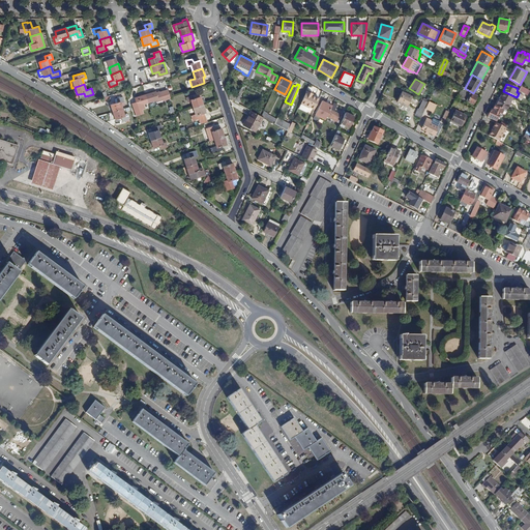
[(240,100),(238,99),(245,86),(243,85),(235,101),(238,104),(240,100)]
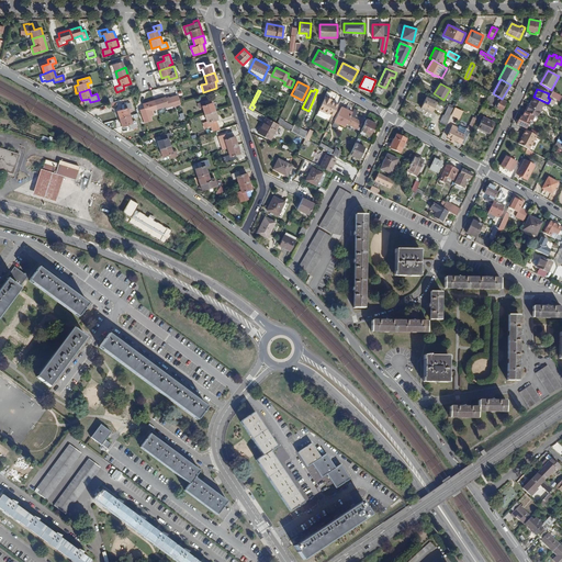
[(550,97),(559,101),(561,97),(553,91),(550,97)]
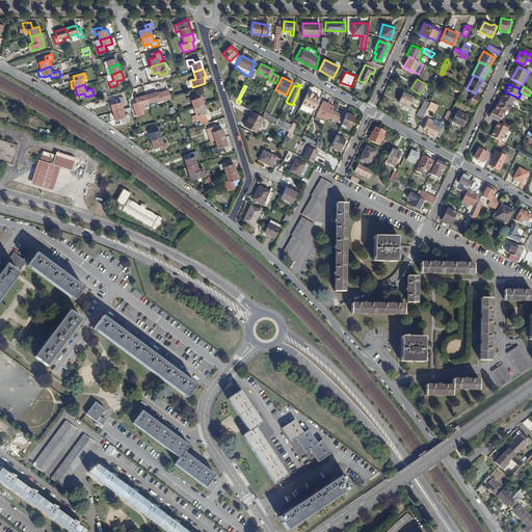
[(157,92),(158,97),(161,96),(163,102),(171,100),(168,90),(161,92),(160,91),(157,92)]
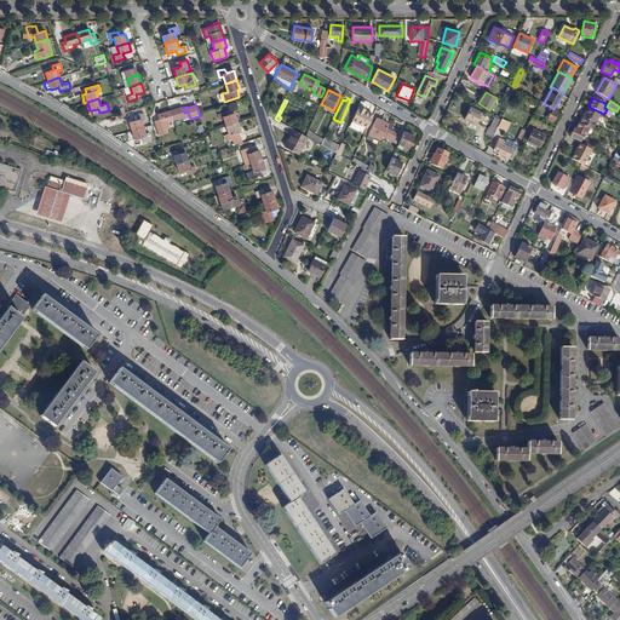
[(539,115),(545,118),(550,108),(544,105),(540,113),(539,115)]
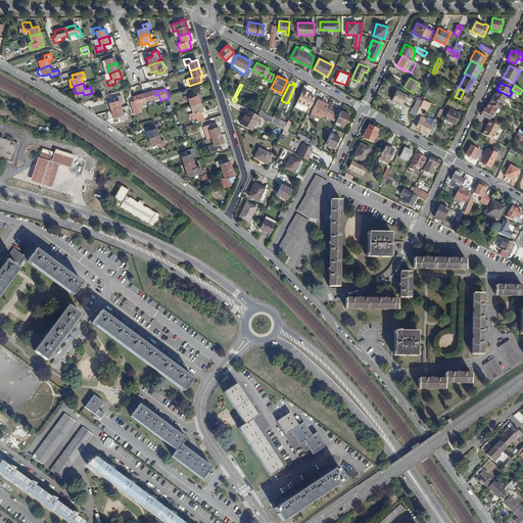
[(155,102),(160,100),(158,94),(155,95),(154,91),(154,90),(143,93),(146,102),(154,99),(155,102)]
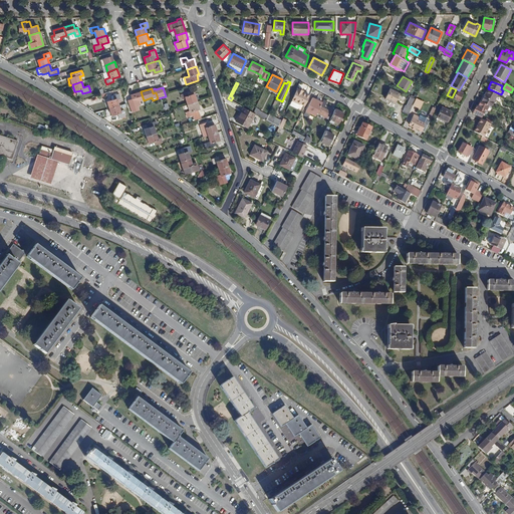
[(384,99),(395,103),(400,93),(391,88),(384,99)]
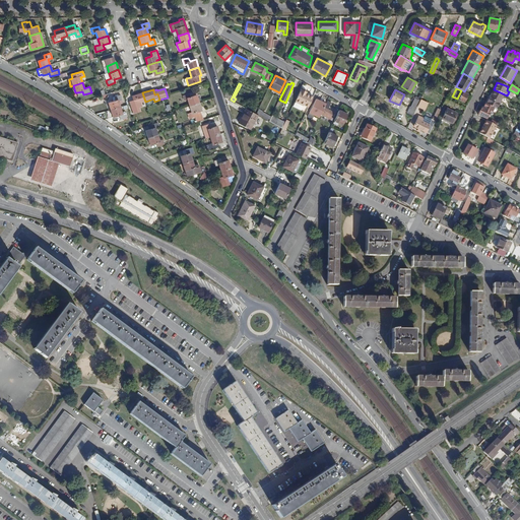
[(296,101),(308,107),(313,96),(301,90),(296,101)]
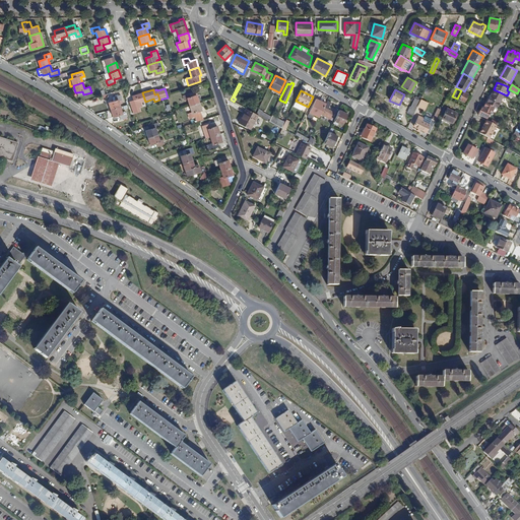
[(457,99),(464,102),(468,93),(461,90),(457,99)]
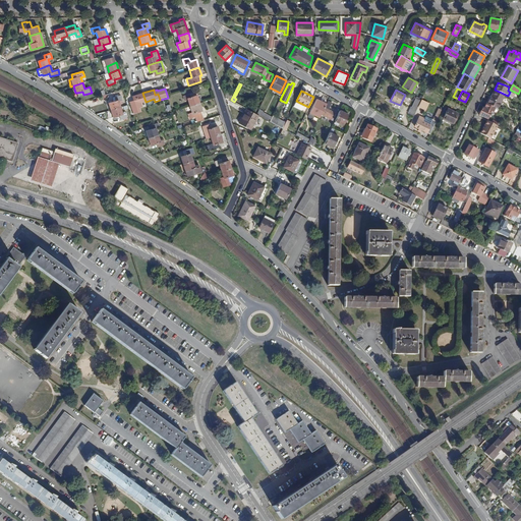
[(496,109),(498,110),(505,97),(494,91),(487,104),(494,108),(496,109)]
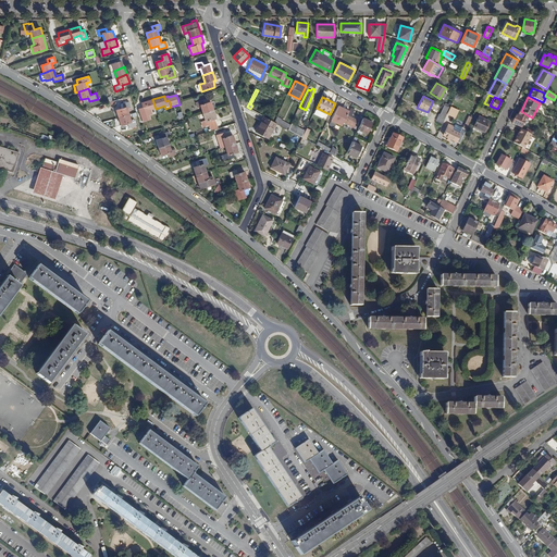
[(147,111),(156,109),(152,99),(141,102),(143,106),(138,107),(141,115),(147,114),(147,111)]
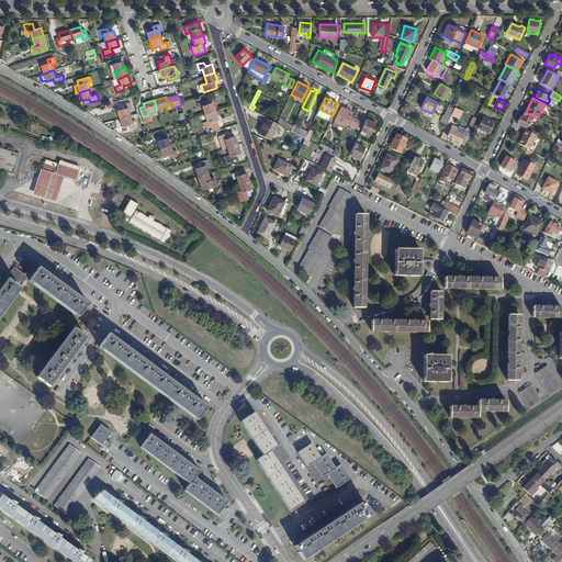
[(205,114),(215,111),(213,102),(205,104),(204,101),(198,103),(200,109),(203,108),(205,114)]
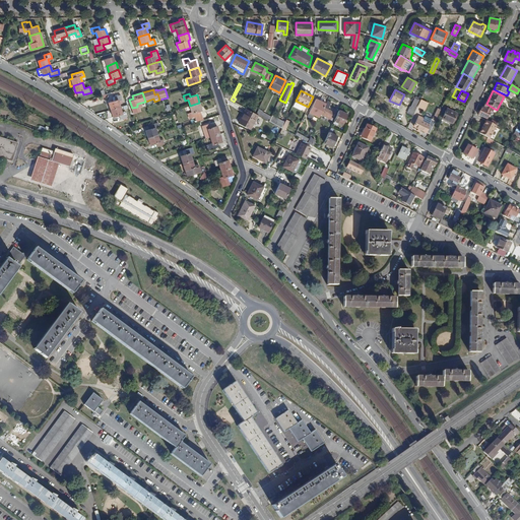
[(111,110),(120,107),(119,102),(122,101),(120,94),(114,96),(115,101),(109,103),(111,110)]
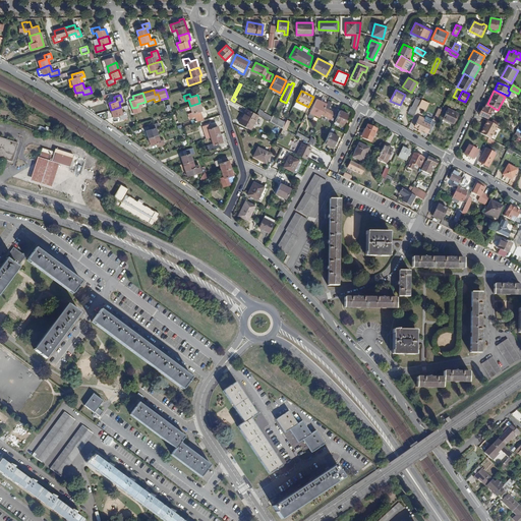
[(407,113),(414,116),(421,100),(416,98),(411,107),(411,106),(407,113)]
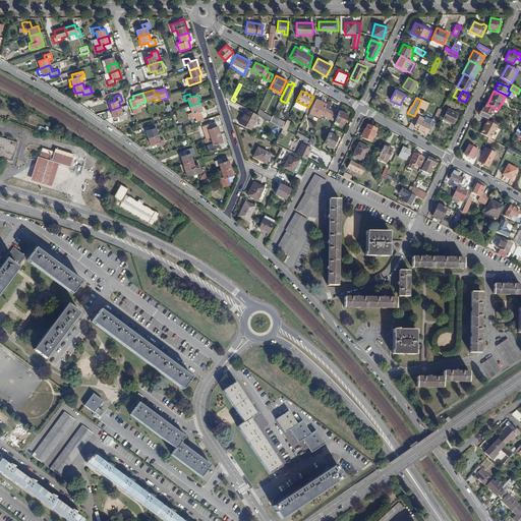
[(444,104),(460,111),(462,107),(447,98),(444,104)]
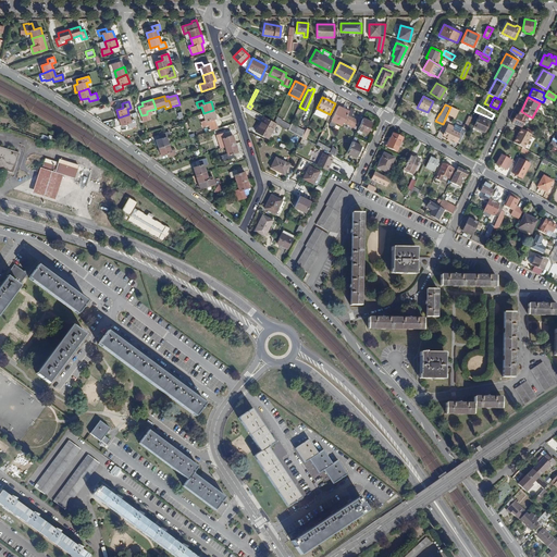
[(342,126),(344,123),(349,111),(338,106),(331,121),(342,126)]
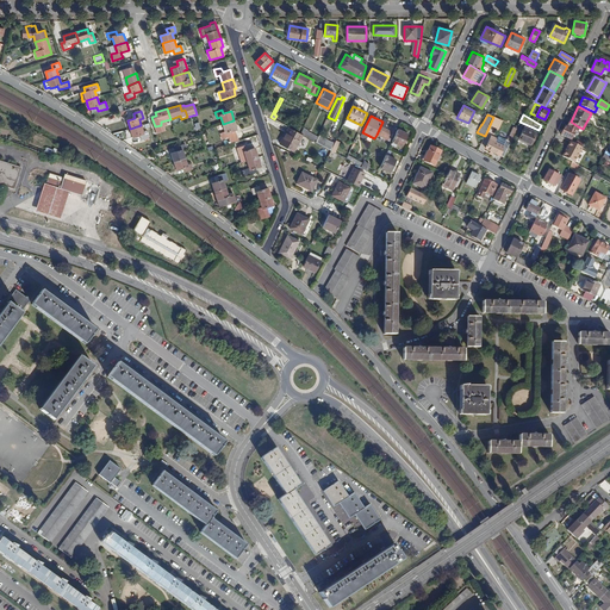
[(377,135),(388,141),(392,132),(385,128),(388,119),(384,118),(383,122),(377,135)]
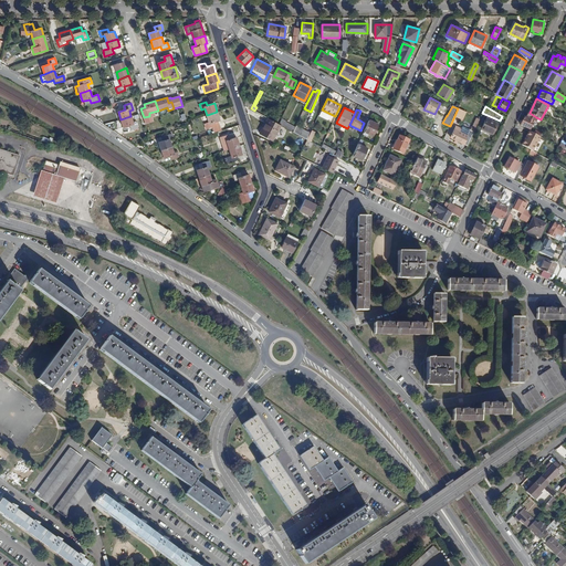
[(212,123),(220,121),(217,112),(207,115),(209,122),(205,124),(207,129),(215,127),(212,123)]
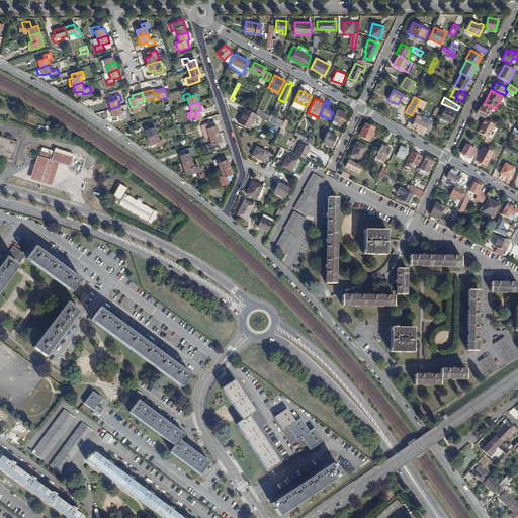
[(485,118),(489,111),(491,107),(485,103),(483,102),(481,107),(480,107),(477,114),(485,118)]
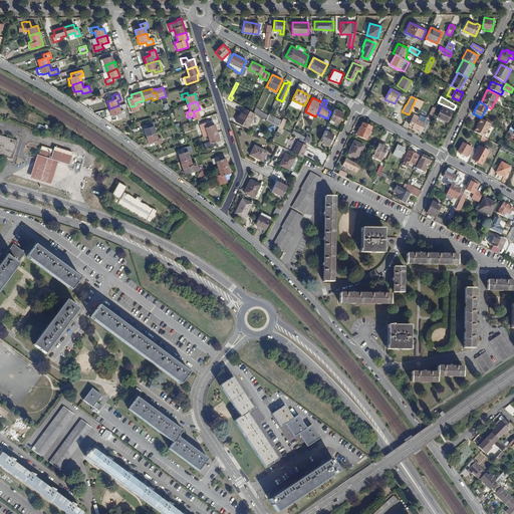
[(123,110),(120,111),(118,105),(109,108),(111,115),(118,113),(119,116),(125,115),(123,110)]
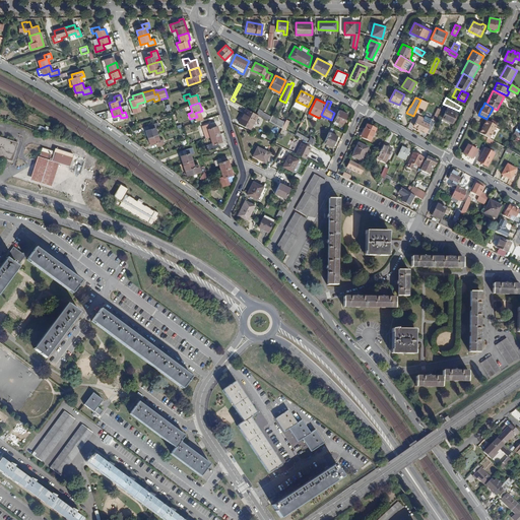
[(442,118),(447,121),(451,111),(447,108),(442,118)]
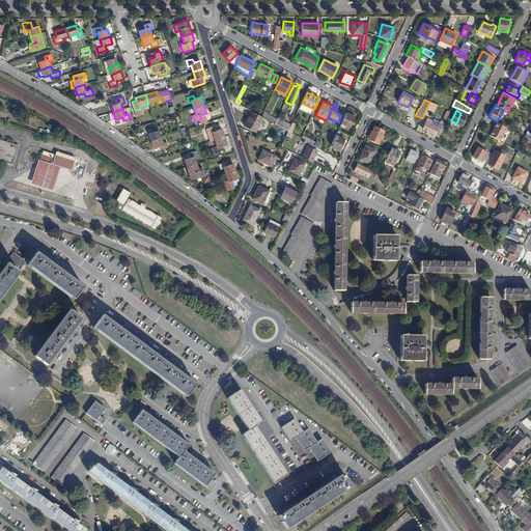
[(243,126),(255,132),(263,117),(261,116),(251,111),(243,126)]
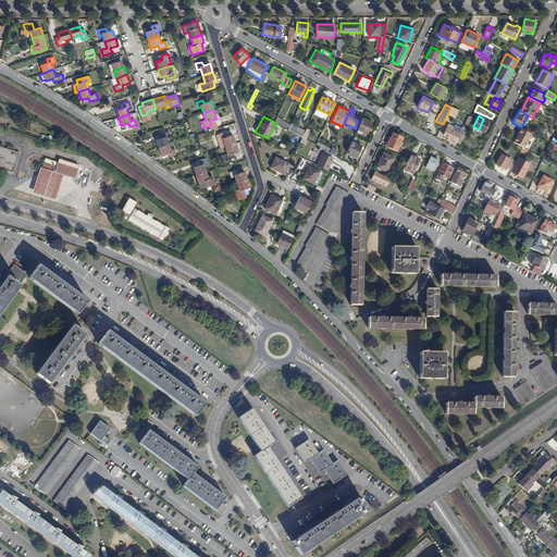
[(288,130),(291,125),(281,120),(281,119),(277,116),(274,122),(276,123),(288,130)]
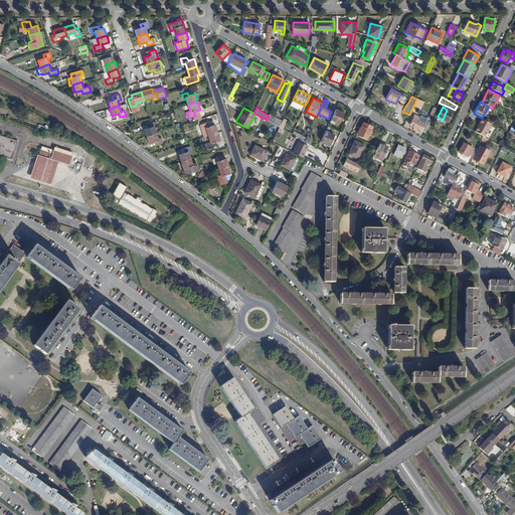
[(336,122),(339,124),(344,113),(336,109),(331,120),(336,122)]
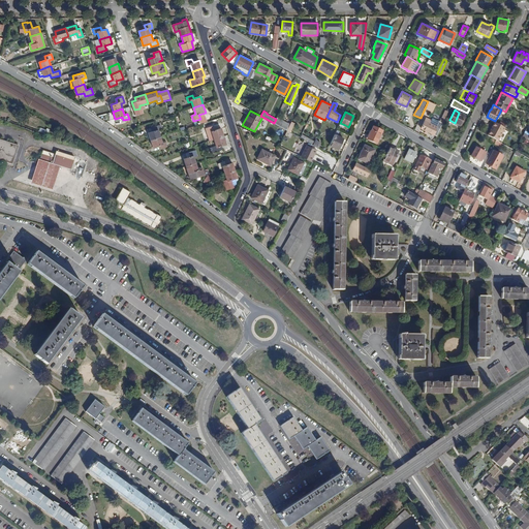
[(455,123),(459,125),(464,115),(459,113),(455,123)]
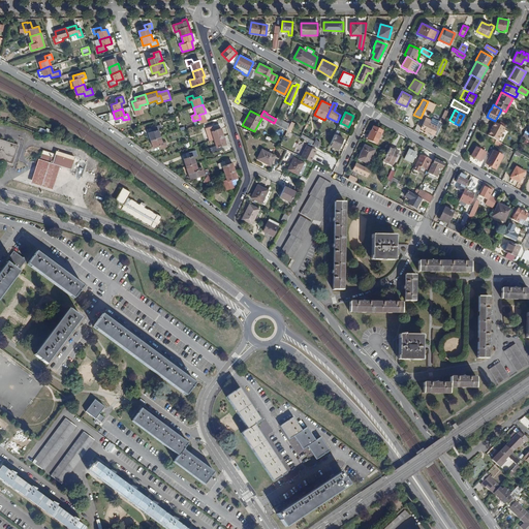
[(436,135),(439,130),(446,116),(442,114),(438,123),(437,124),(430,121),(431,120),(426,117),(421,128),(425,130),(424,132),(427,133),(428,131),(436,135)]
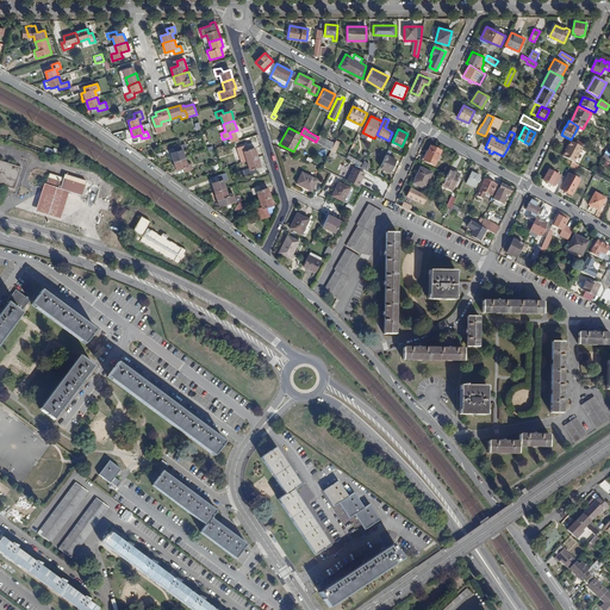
[(331,150),(334,144),(319,135),(318,137),(316,142),(331,150)]
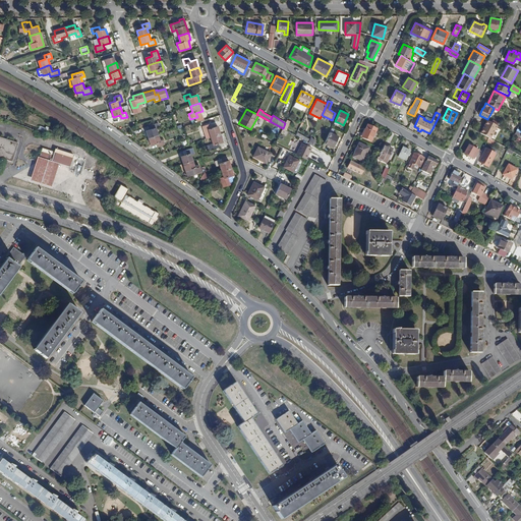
[(488,137),(490,139),(497,126),(487,121),(484,125),(485,125),(483,128),(480,133),(484,135),(488,137)]
